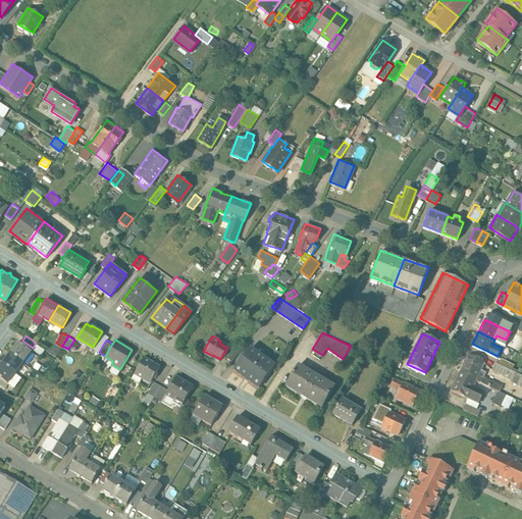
[(32,350),(18,341),(10,351),(23,361),(32,350)]
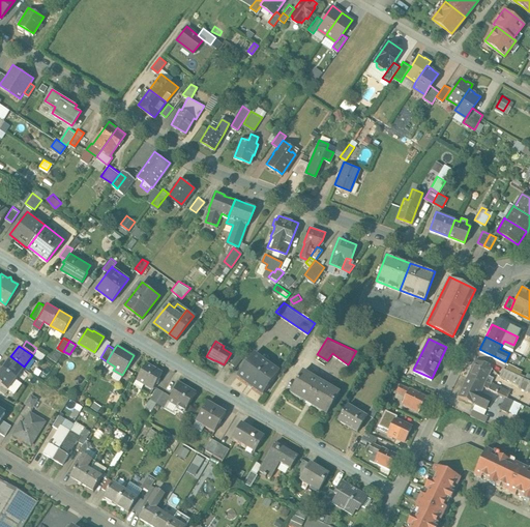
[(237,352),(230,361),(235,366),(243,356),(237,352)]
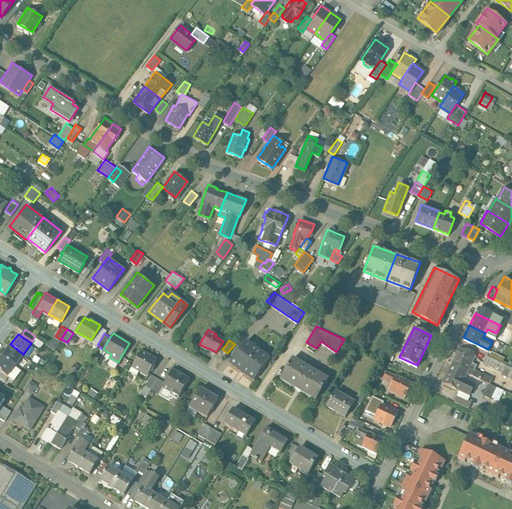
[(269,358),(245,340),(229,361),(254,379),(269,358)]
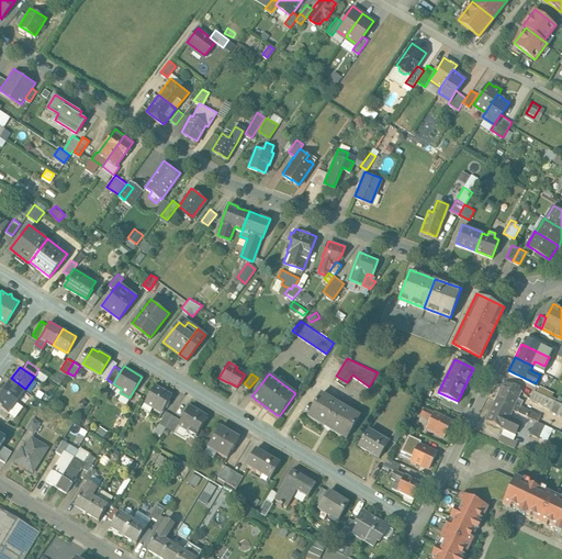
[(25,389),(11,378),(2,389),(15,399),(17,400),(25,389)]
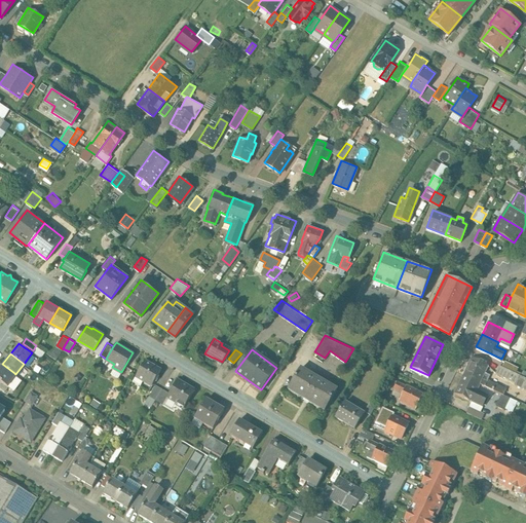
[(488,363),(472,356),(463,373),(480,381),(485,383),(488,377),(490,373),(485,370),(488,363)]
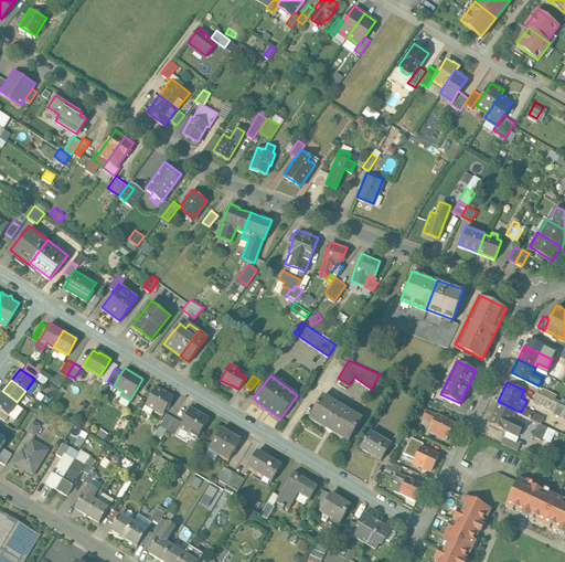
[(173,396),(156,385),(146,403),(155,407),(156,406),(164,411),(173,396)]
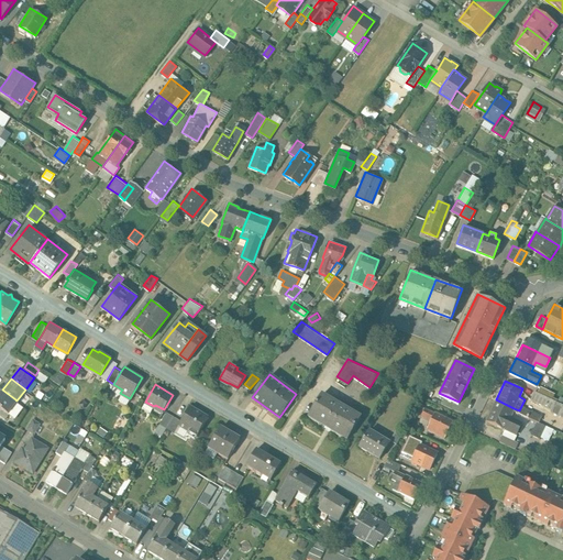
[(549,390),(540,385),(538,391),(545,395),(549,390)]
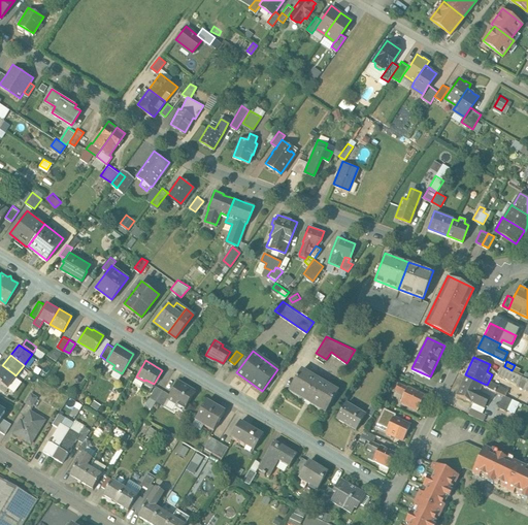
[(14,374),(2,365),(0,368),(0,381),(13,391),(22,380),(15,375),(14,374)]
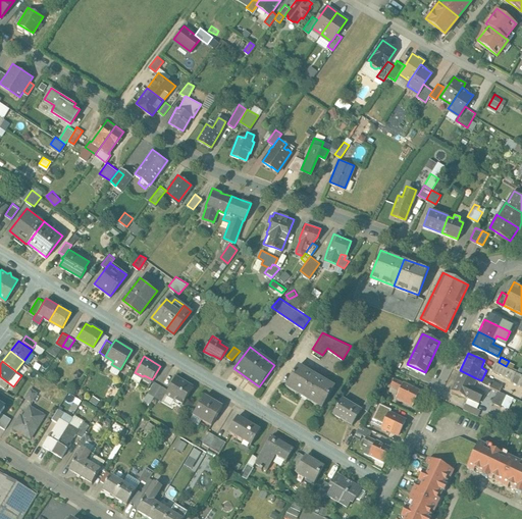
[(499,362),(496,361),(491,368),(511,378),(512,378),(515,370),(506,366),(499,362)]
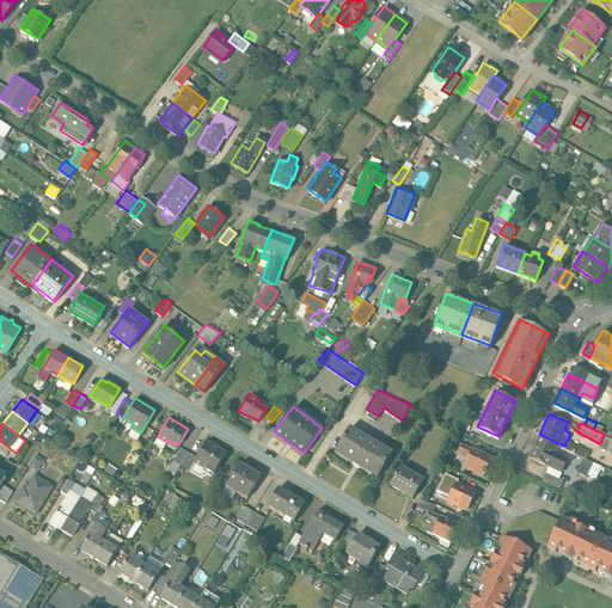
[(355,462),(369,438),(349,427),(335,450),(355,462)]
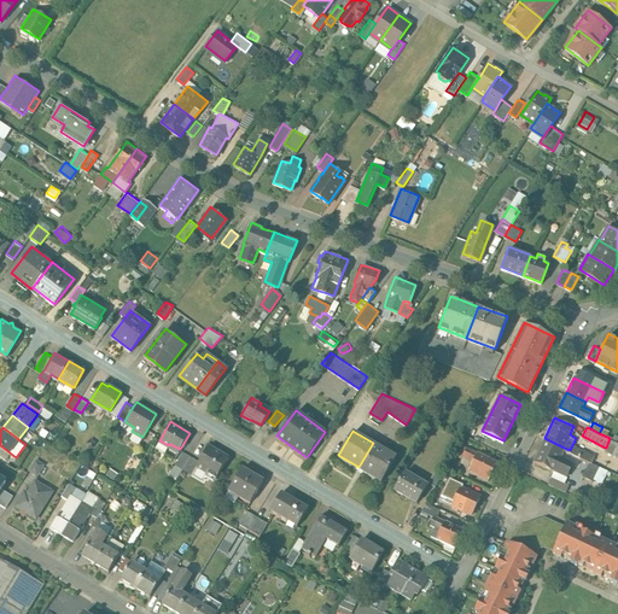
[(564,448),(544,438),(534,460),(566,474),(572,462),(560,456),(564,448)]
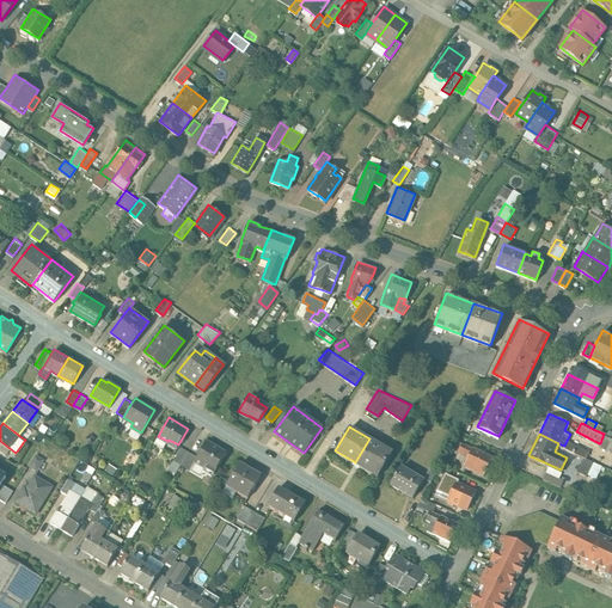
[(611,437),(604,434),(600,443),(599,443),(599,444),(611,450),(611,437)]
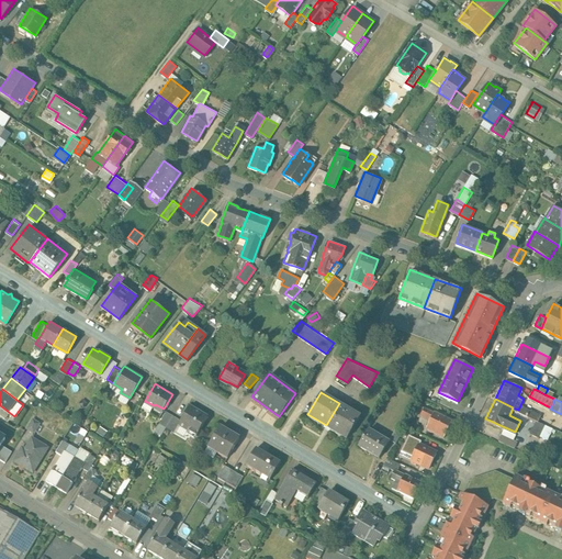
[(339,403),(326,425),(347,437),(360,415),(339,403)]
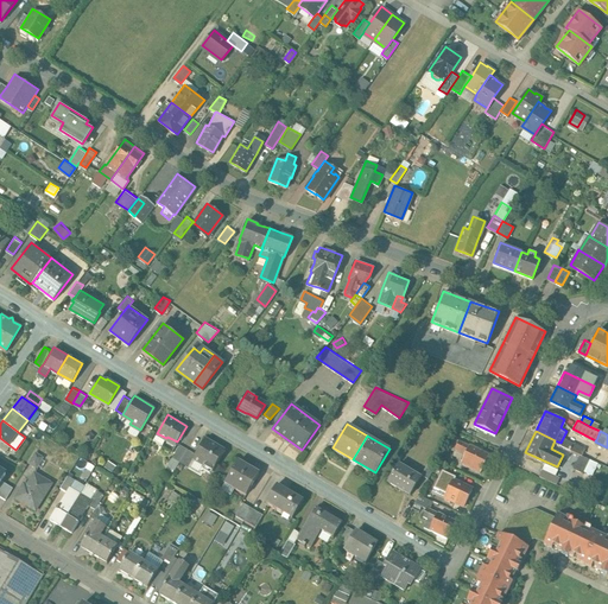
[(578,443),(564,436),(561,443),(575,450),(578,443)]
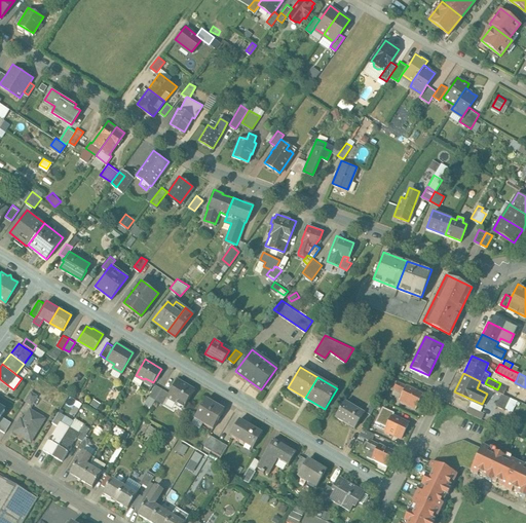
[(194,388),(178,378),(170,391),(166,396),(167,397),(184,406),(194,388)]
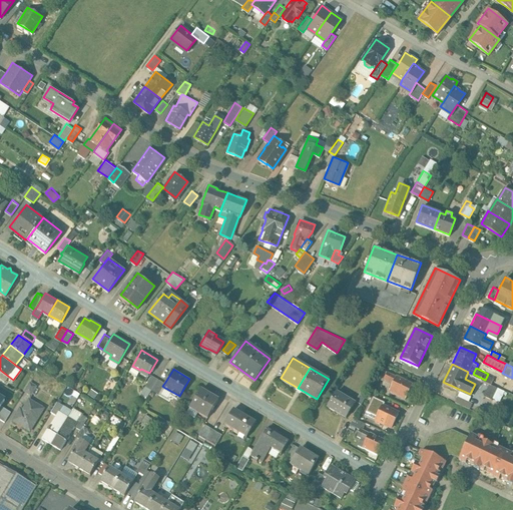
[(412,382),(396,375),(387,371),(381,383),(389,386),(391,382),(393,383),(389,390),(405,398),(412,382)]
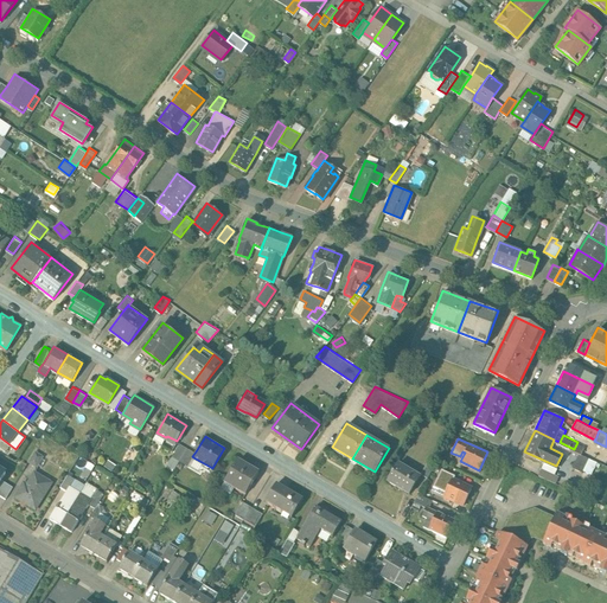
[(179,442),(172,454),(179,459),(186,447),(179,442)]
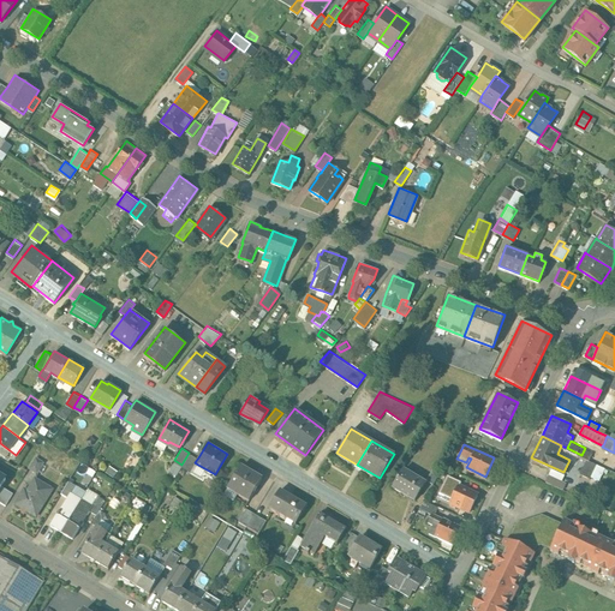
[(614,461),(608,460),(585,448),(581,455),(586,459),(580,472),(598,480),(605,467),(614,471),(614,461)]
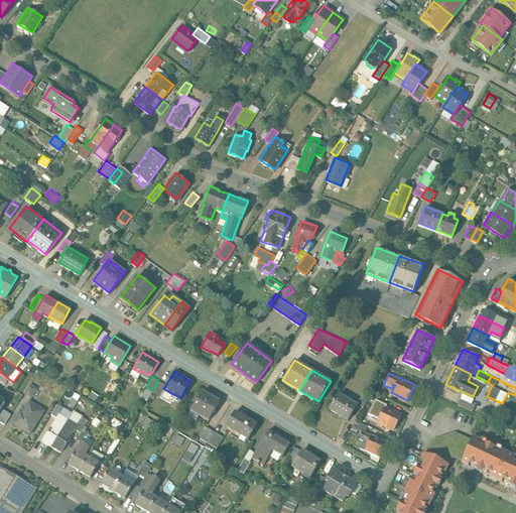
[(166,384),(158,380),(152,390),(160,395),(164,389),(163,388),(166,384)]
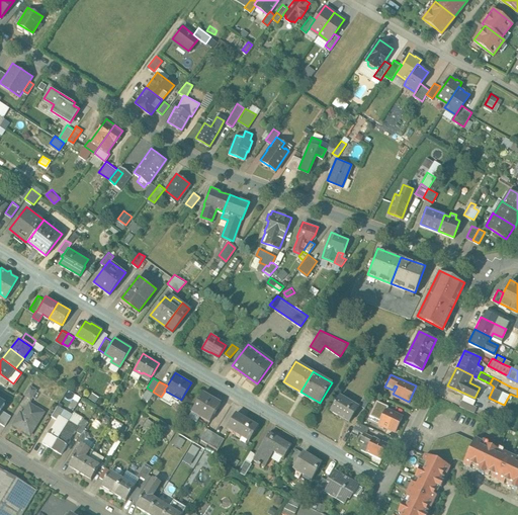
[(36,389),(30,384),(25,393),(31,397),(36,389)]
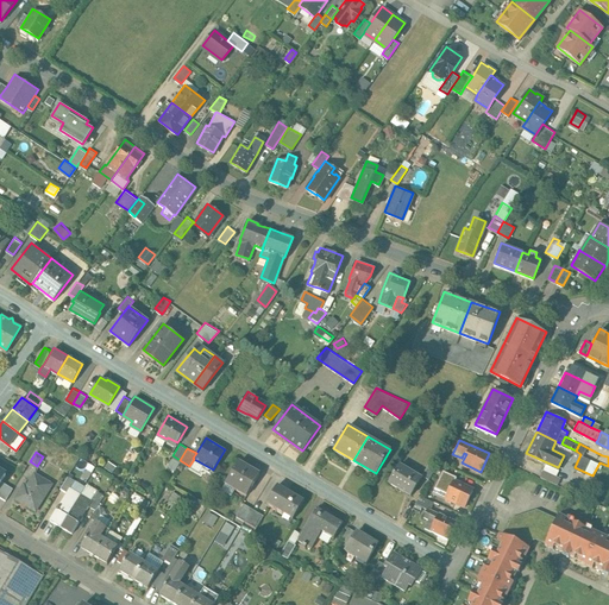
[(259,472),(238,460),(225,481),(246,493),(259,472)]
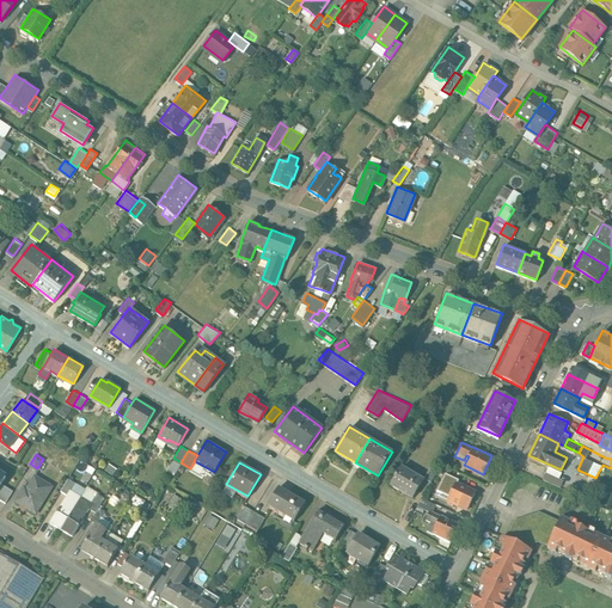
[(430,465),(423,477),(430,480),(438,468),(430,465)]
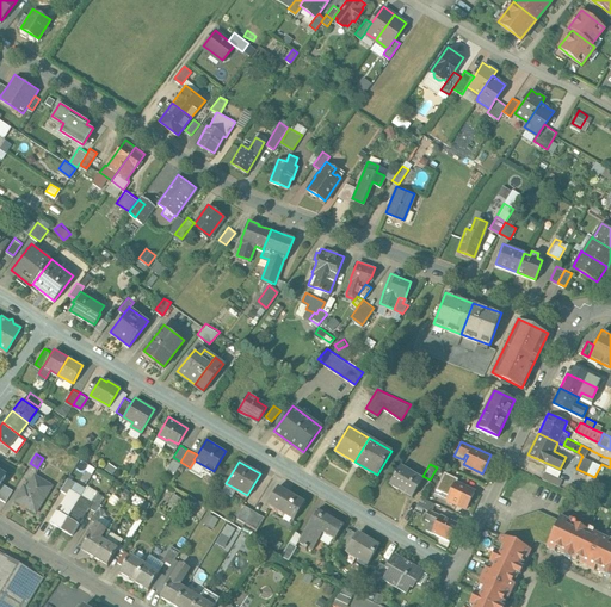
[(423,478),(400,465),(395,474),(394,475),(389,482),(412,495),(423,478)]
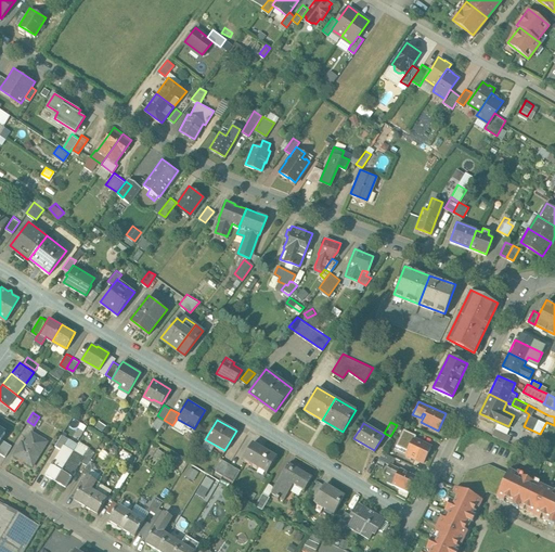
[(48,440),(31,431),(23,446),(20,444),(14,453),(33,464),(48,440)]
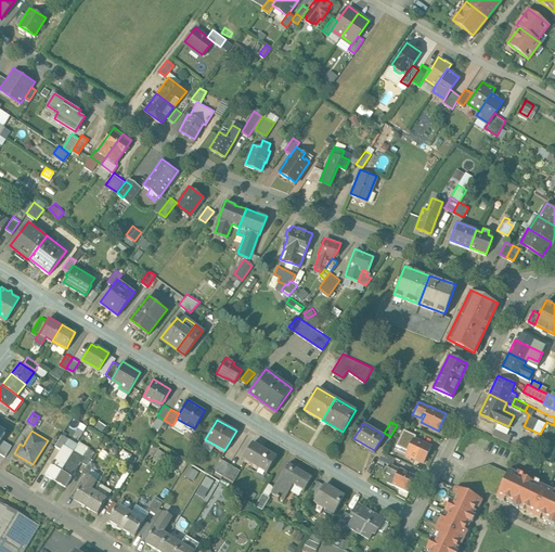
[(430,446),(414,437),(400,431),(397,437),(392,446),(394,447),(400,449),(407,452),(407,453),(423,461),(430,446)]
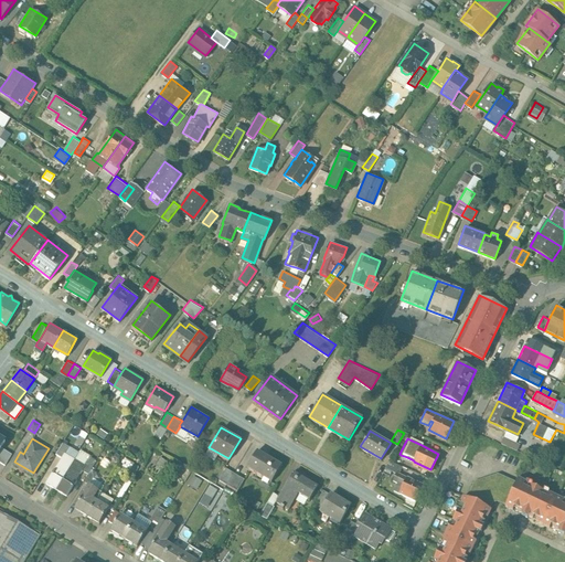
[(70,445),(63,441),(56,453),(62,456),(64,452),(66,452),(70,445)]
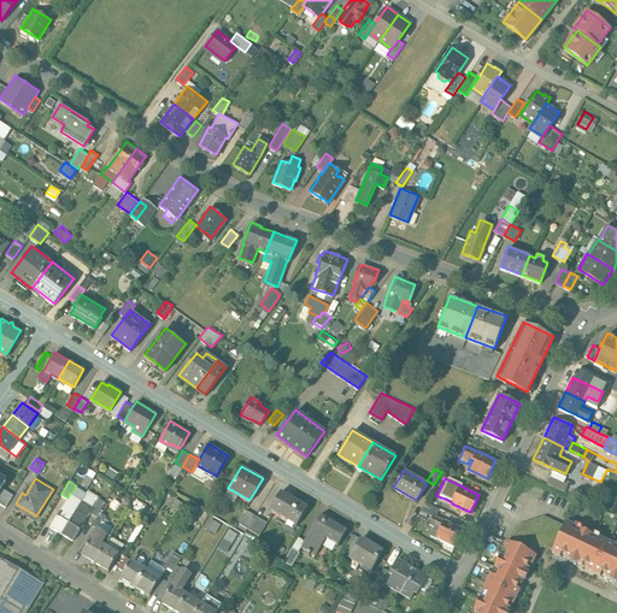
[(13,493),(1,485),(0,487),(0,502),(6,506),(13,493)]
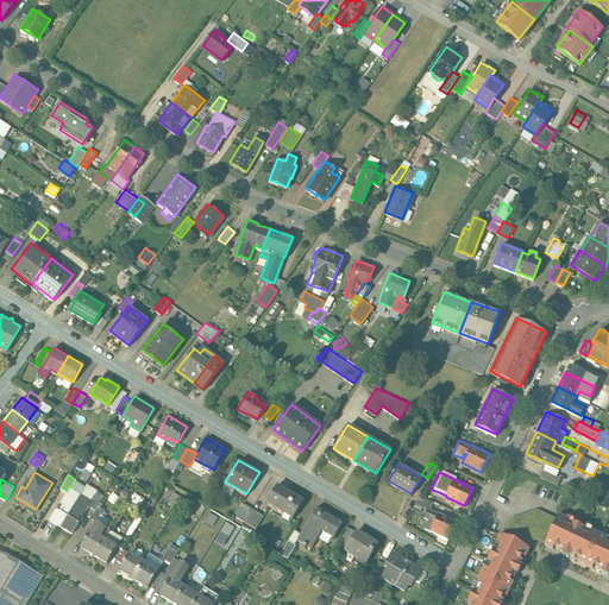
[(303,499),(277,483),(267,502),(293,517),(303,499)]
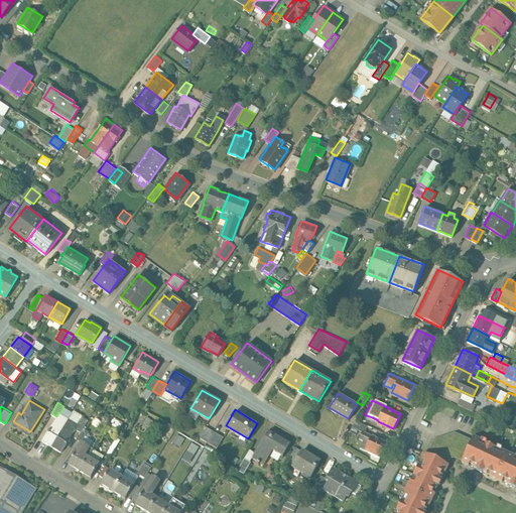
[(60,412),(58,412),(56,416),(46,433),(42,439),(61,451),(65,444),(76,427),(77,426),(78,423),(77,422),(60,412)]
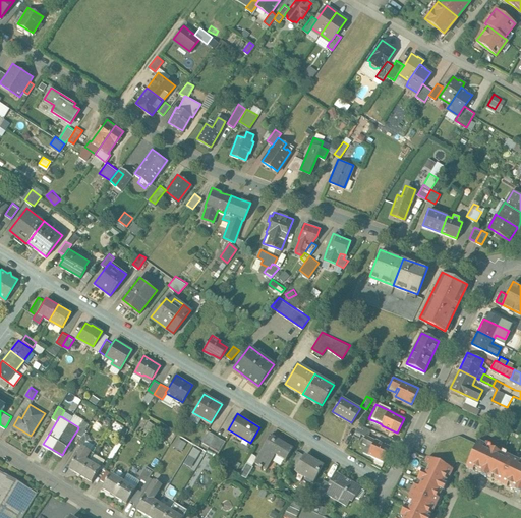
[(89,422),(82,419),(77,426),(78,427),(77,430),(76,432),(81,435),(84,430),(89,422)]
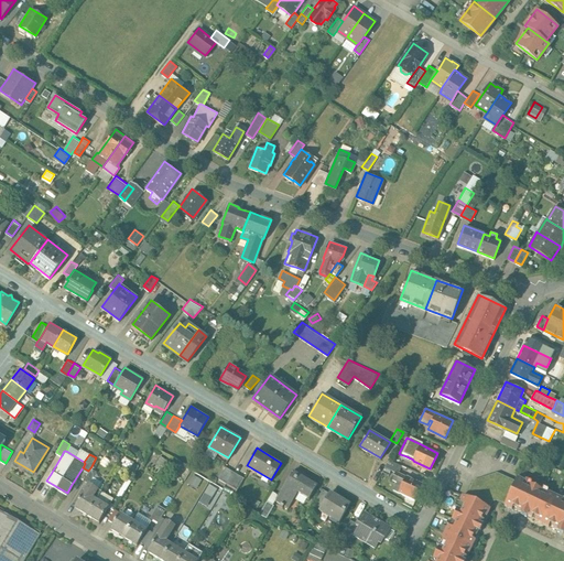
[(401,464),(388,457),(384,465),(396,471),(396,470),(398,471),(401,464)]
